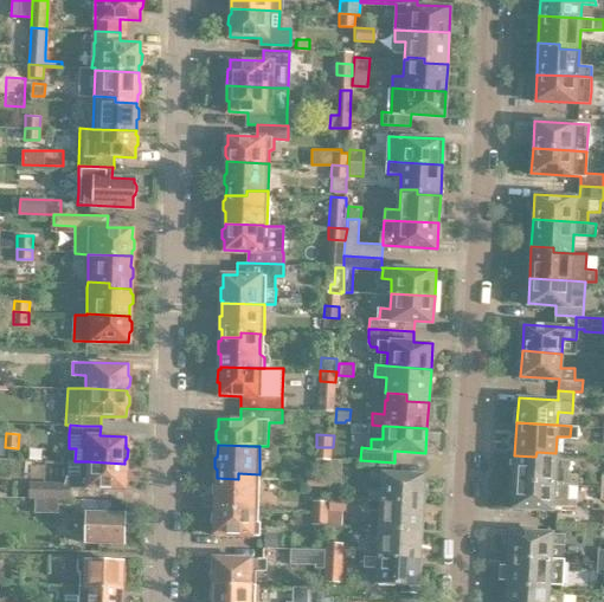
[(333,447),(316,447),(315,459),(332,459),(333,459),(333,447)]
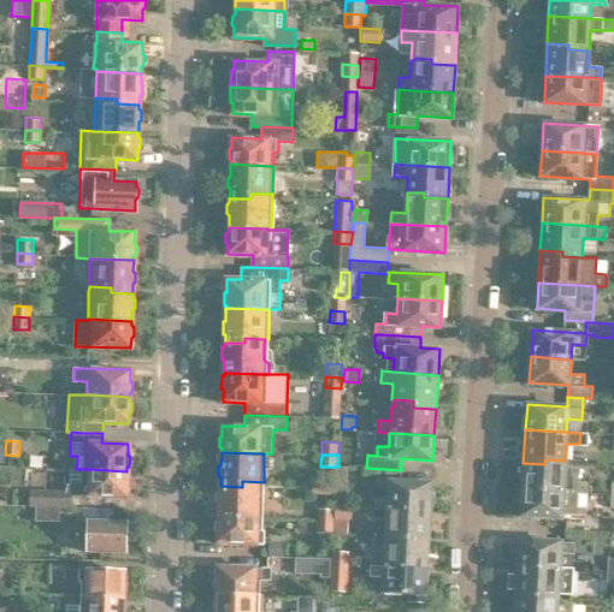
[(521,489),(562,492),(577,493),(586,494),(588,481),(578,481),(578,467),(564,465),(565,461),(545,459),(544,464),(523,463),(521,489)]
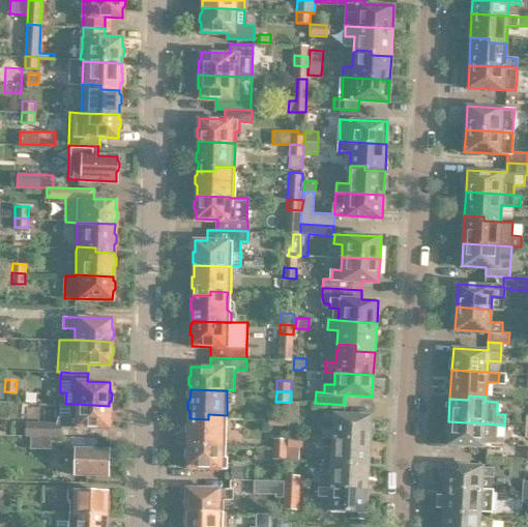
[(288,435),(289,435),(297,435),(299,402),(291,402),(290,402),(289,420),(288,426),(288,435)]
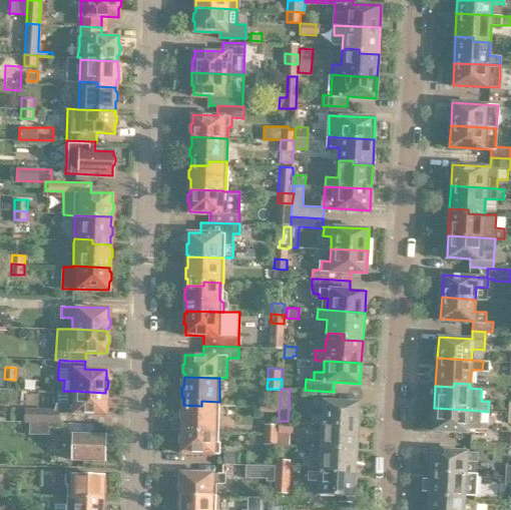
[(59,391),(59,404),(62,405),(62,413),(66,413),(104,414),(104,406),(107,404),(107,397),(105,395),(105,393),(74,391),(68,391),(63,391),(59,391)]
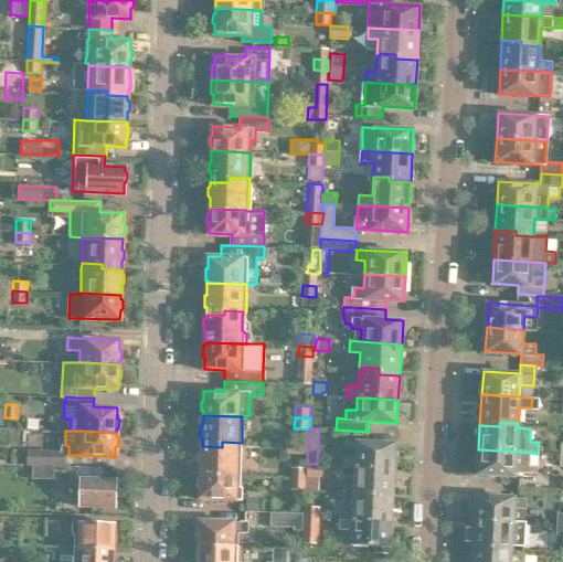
[(199,452),(199,459),(201,462),(201,472),(235,473),(241,473),(242,447),(242,444),(242,443),(222,442),(222,447),(202,446),(201,449),(199,452)]
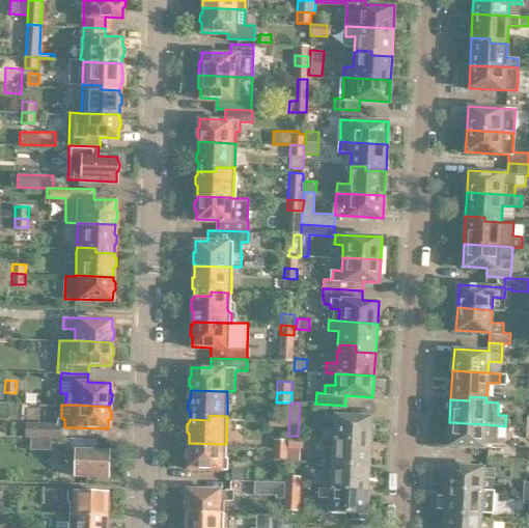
[(323,437),(370,440),(371,417),(336,415),(335,428),(323,428),(323,437)]
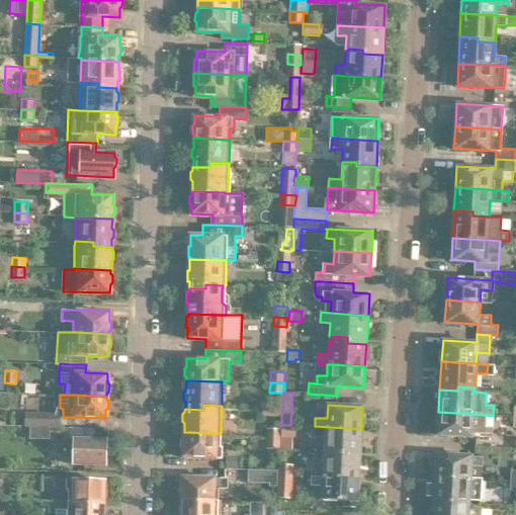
[(25,412),(24,425),(28,425),(29,425),(49,426),(50,426),(58,426),(59,413),(25,412)]
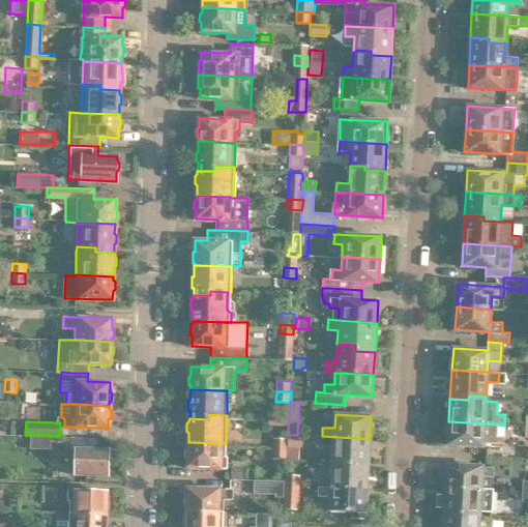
[(496,425),(484,423),(448,421),(447,443),(485,445),(485,446),(503,447),(504,437),(496,436),(496,425)]
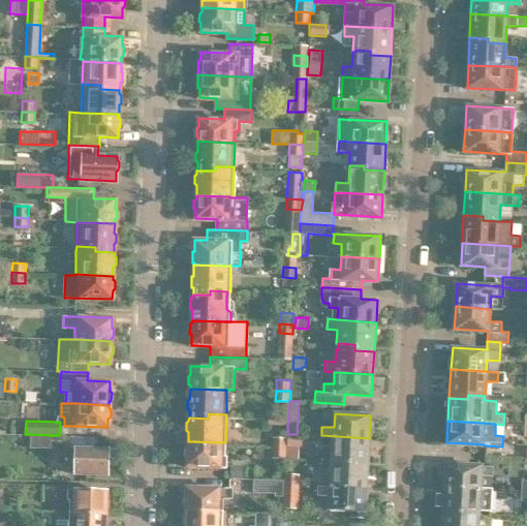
[(30,434),(29,446),(49,447),(51,447),(51,435),(50,435),(30,434)]
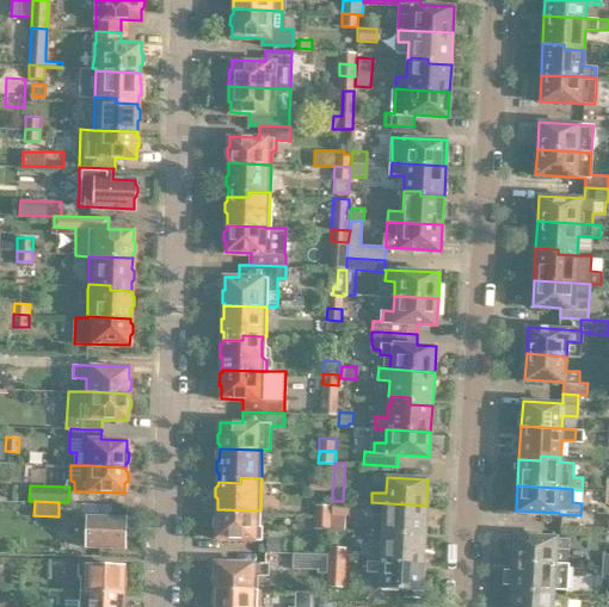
[(343,501),(333,501),(332,512),(348,513),(348,501),(343,501)]
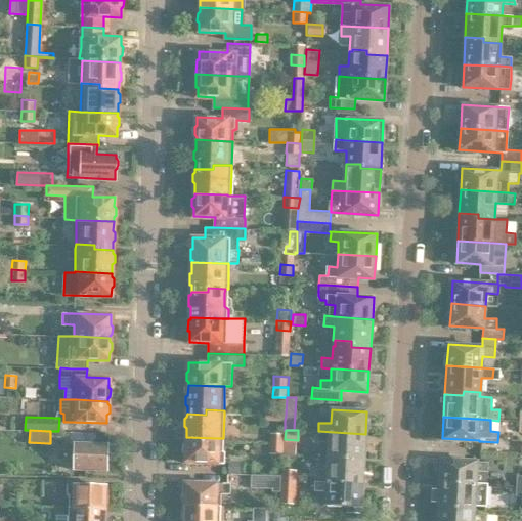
[(363,462),(365,434),(318,431),(317,440),(330,441),(330,454),(346,456),(345,461),(363,462)]
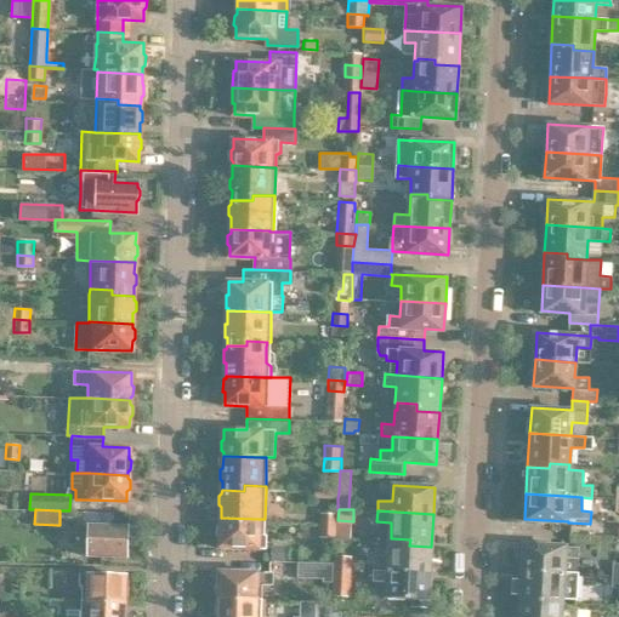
[(321,512),(321,524),(336,524),(336,513),(321,512)]
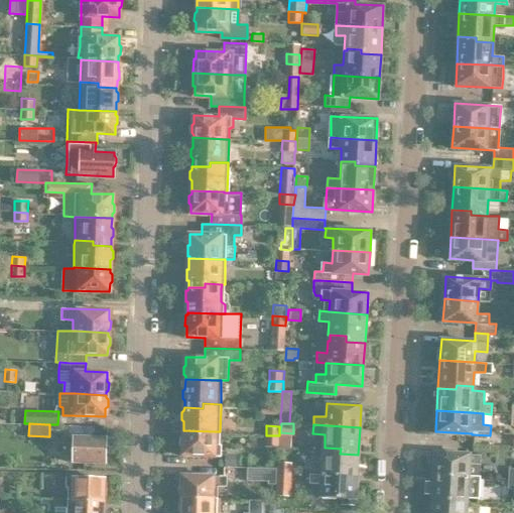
[(181,435),(180,443),(182,445),(182,454),(222,456),(222,443),(220,443),(220,431),(215,431),(183,430),(183,434),(181,435)]
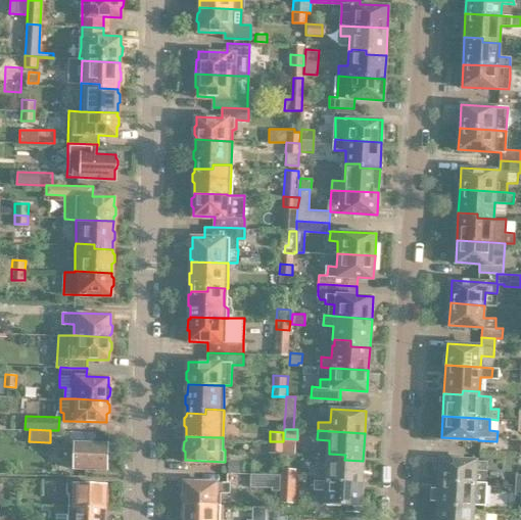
[(68,457),(68,467),(105,468),(105,459),(107,457),(108,451),(106,448),(106,443),(69,441),(68,457)]
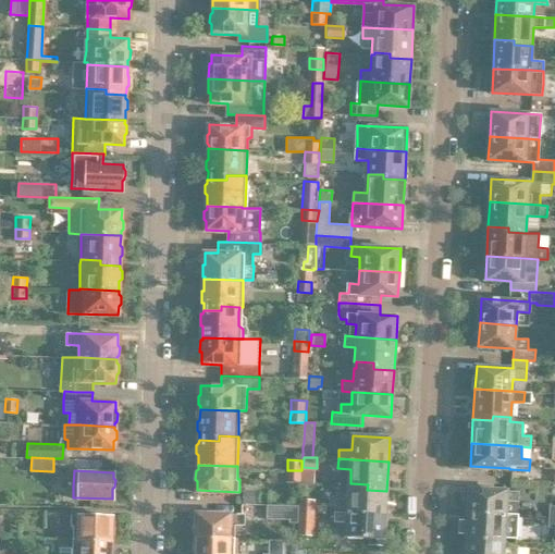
[(301,470),(287,470),(286,482),(300,482),(301,470)]
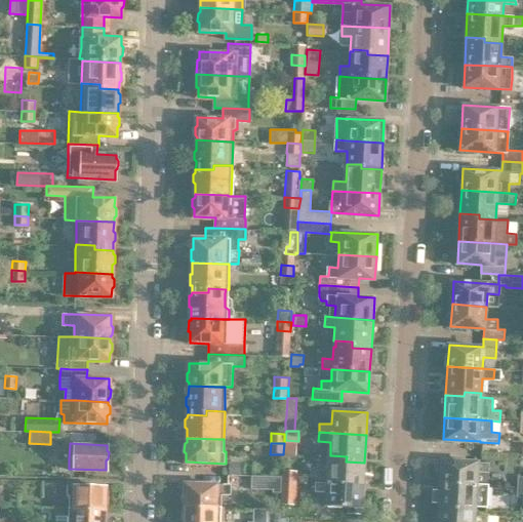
[(316,473),(315,482),(363,485),(364,463),(346,462),(347,456),(330,455),(329,460),(327,460),(326,474),(316,473)]
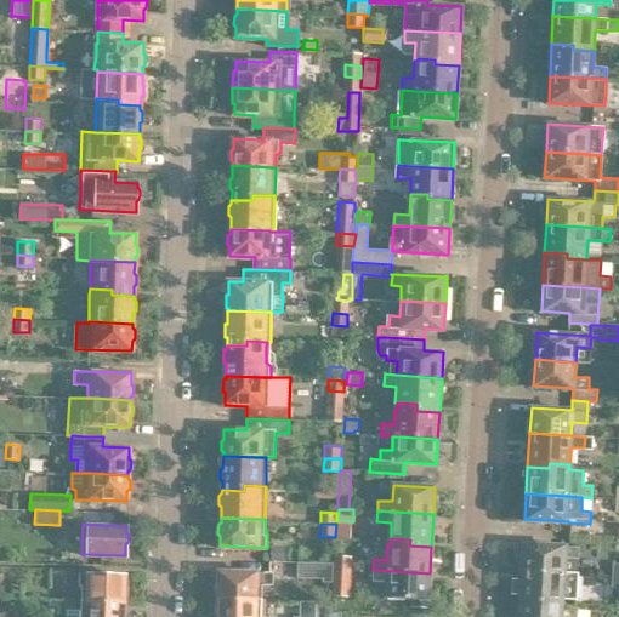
[(521,570),(578,573),(579,547),(522,544),(521,570)]
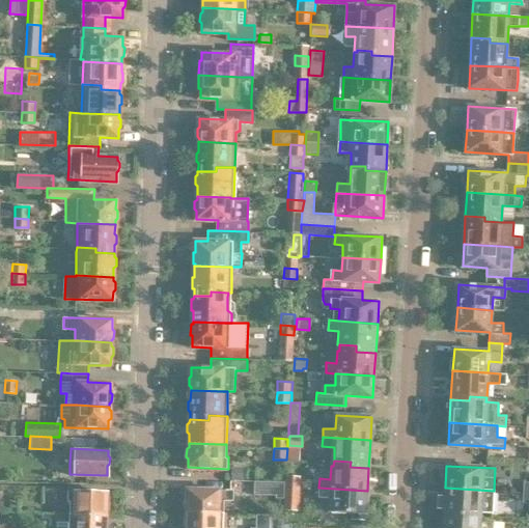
[(231,479),(253,479),(253,468),(231,468),(231,479)]
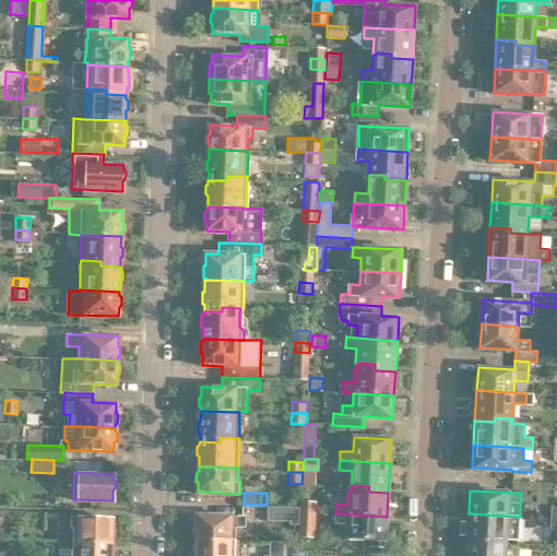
[(301,500),(300,519),(315,519),(316,501),(301,500)]
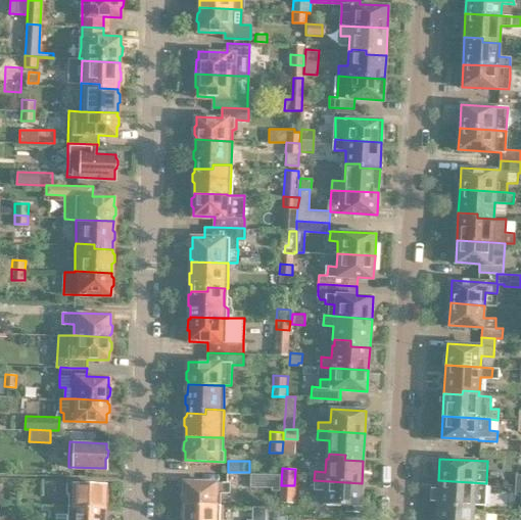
[(280,490),(280,474),(250,473),(250,486),(272,487),(271,490),(280,490)]
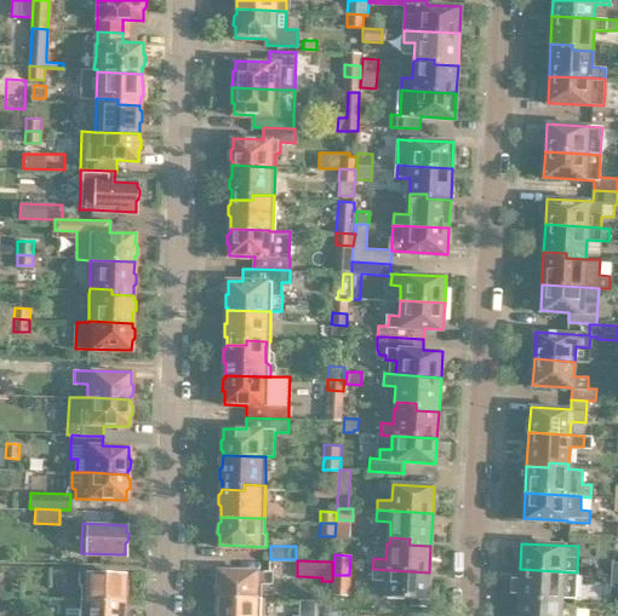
[(257,597),(261,598),(262,583),(273,583),(273,571),(265,571),(219,569),(218,597),(257,598),(257,597)]
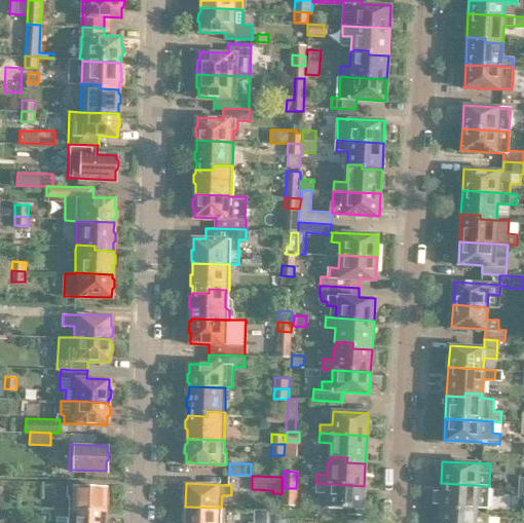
[(362,514),(364,486),(315,483),(315,492),(326,492),(325,507),(328,507),(348,509),(348,514),(362,514)]
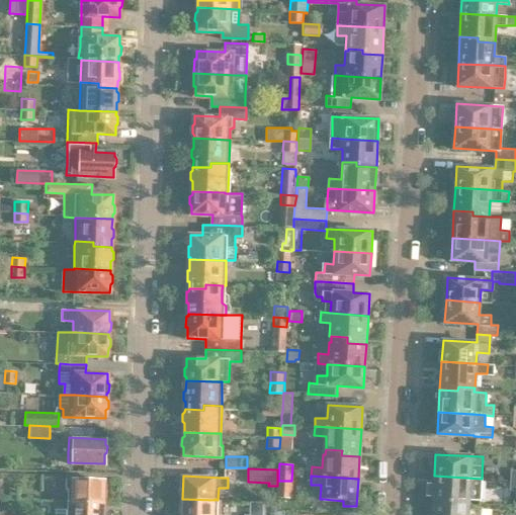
[(433,502),(451,503),(451,499),(467,500),(480,501),(482,479),(434,476),(433,502)]
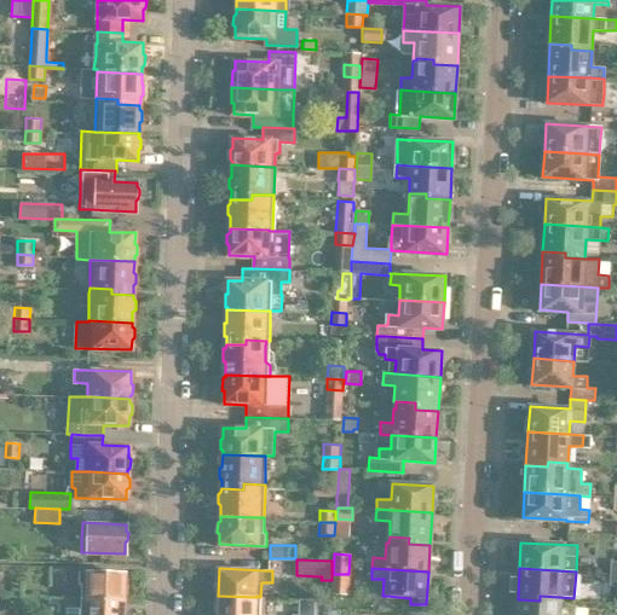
[(79,584),(81,584),(81,598),(86,598),(86,601),(124,601),(125,573),(80,572),(79,584)]
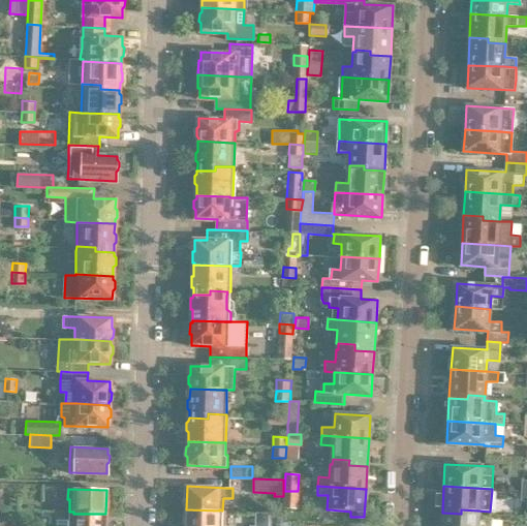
[(284,491),(283,507),(297,508),(298,491),(284,491)]
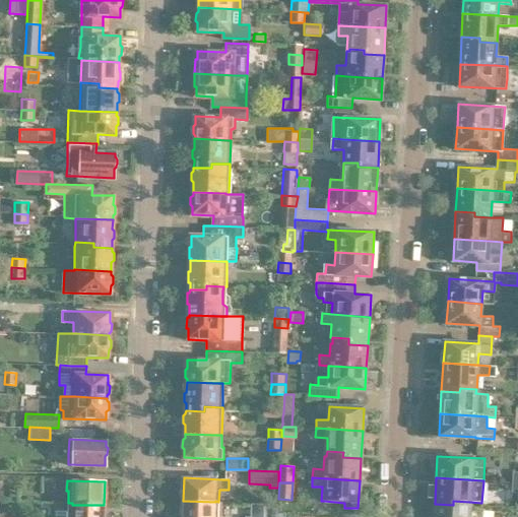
[(217,516),(218,502),(215,501),(215,502),(183,501),(182,516),(217,516)]
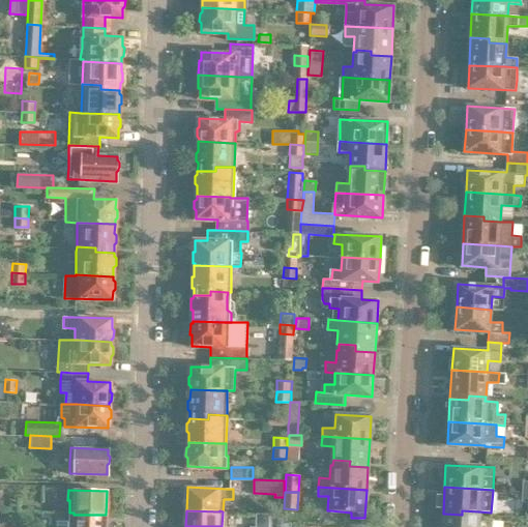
[(478,516),(478,514),(478,511),(462,510),(462,515),(443,514),(442,526),(490,526),(491,523),(491,517),(478,516)]
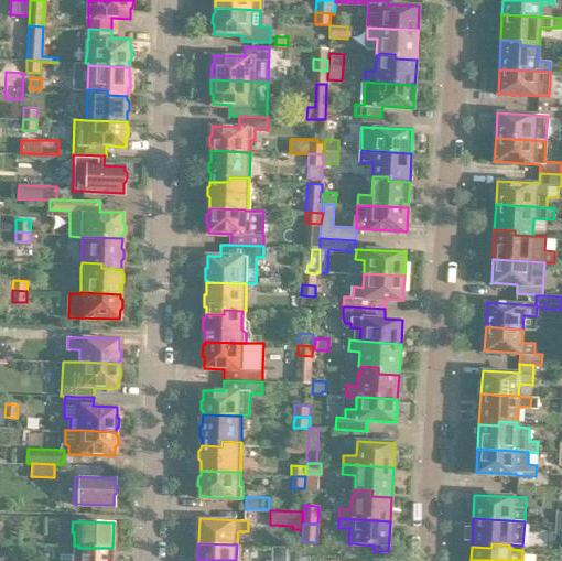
[(78,546),(74,546),(73,560),(112,560),(112,548),(78,548),(78,546)]
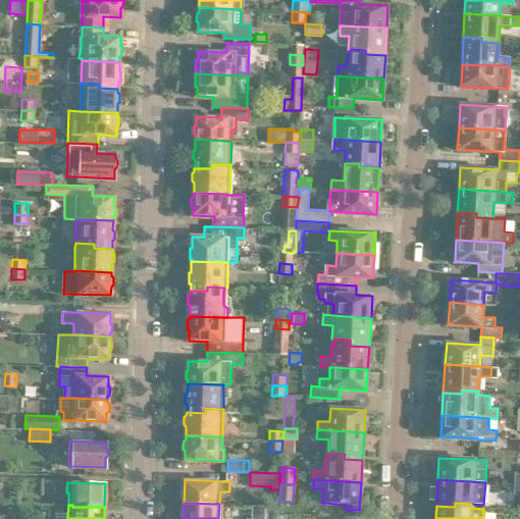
[(264,518),(265,505),(256,505),(255,518),(252,518),(247,518),(264,518)]
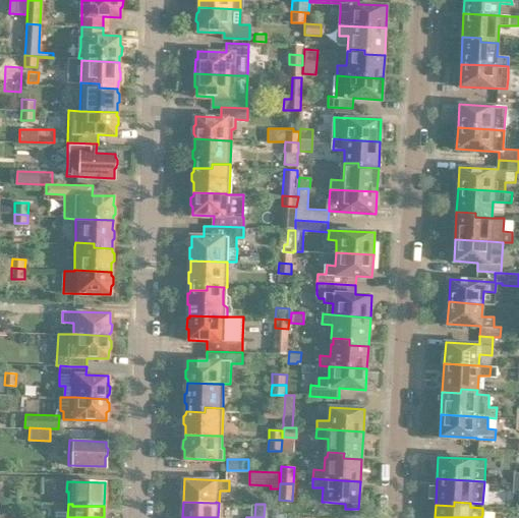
[(265,504),(264,517),(277,517),(278,505),(265,504)]
